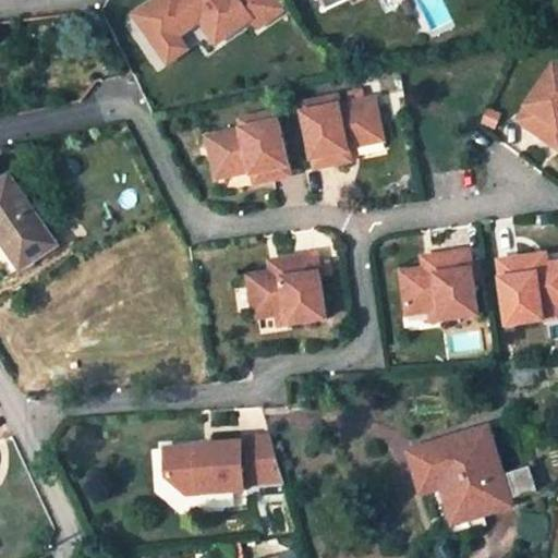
[(241,0),(153,0),(130,13),(167,64),(191,50),(180,36),(199,27),(215,44),(254,17),(241,0)]
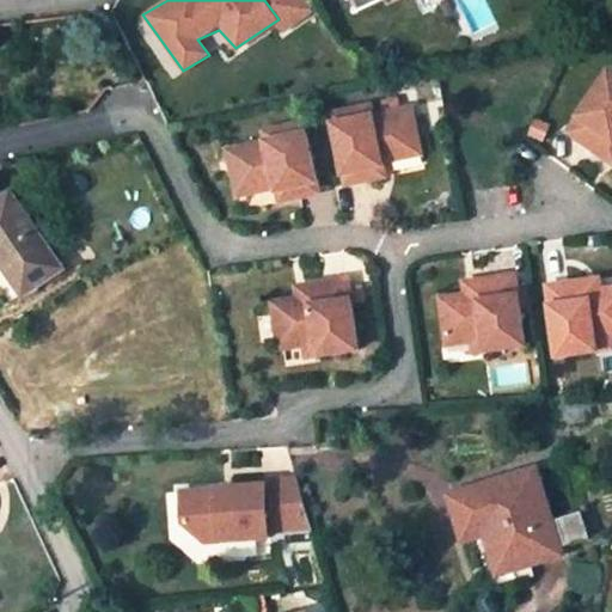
[(314,13),(305,0),(264,0),(282,31),(314,13)]
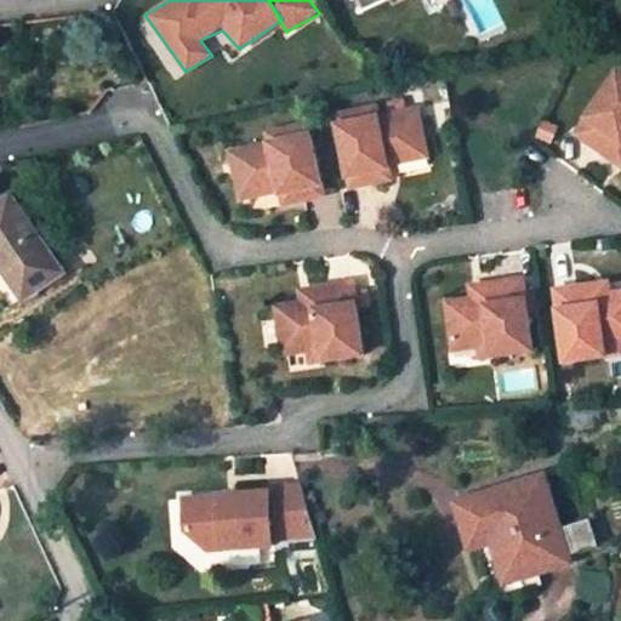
[(620,80),(613,74),(569,135),(607,161),(613,152),(620,157),(620,80)]
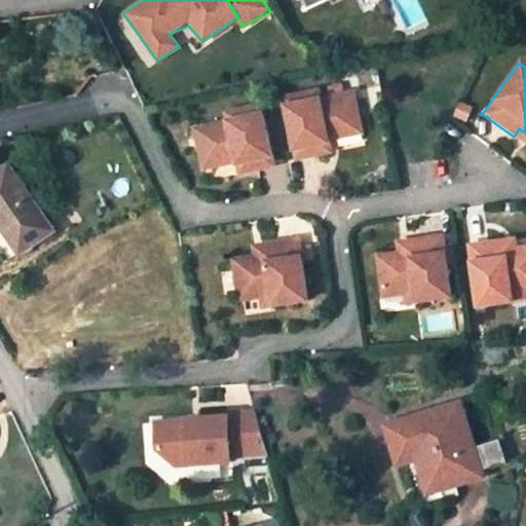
[(282,100),(290,160),(307,158),(306,149),(323,147),(323,144),(357,139),(351,99),(317,104),(316,95),(282,100)]
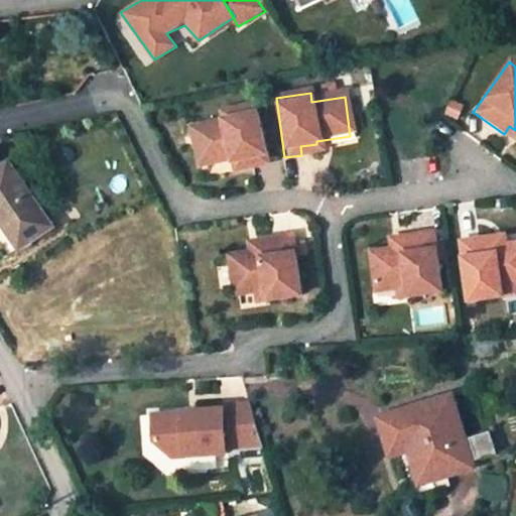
[(186,120),(191,159),(225,155),(225,158),(242,156),(243,165),(260,163),(252,103),(219,108),(220,116),(186,120)]
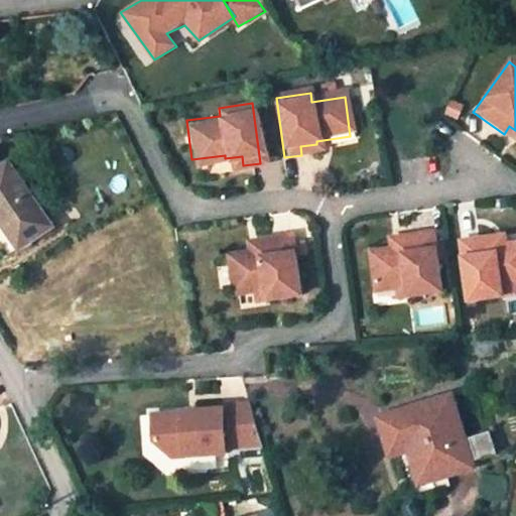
[(512,139),(515,133),(515,130),(509,126),(504,134),(512,139)]
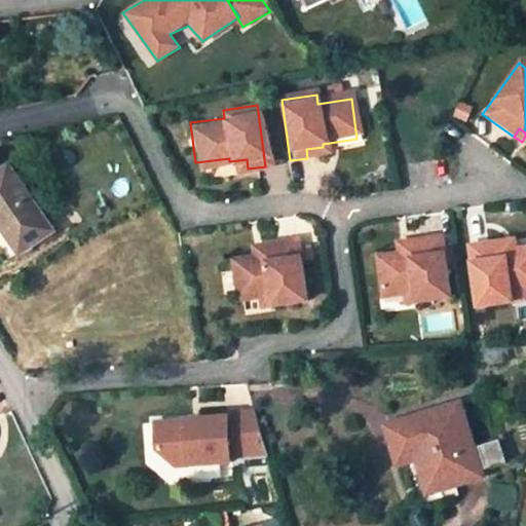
[(324,156),(323,147),(306,149),(307,158),(324,156)]
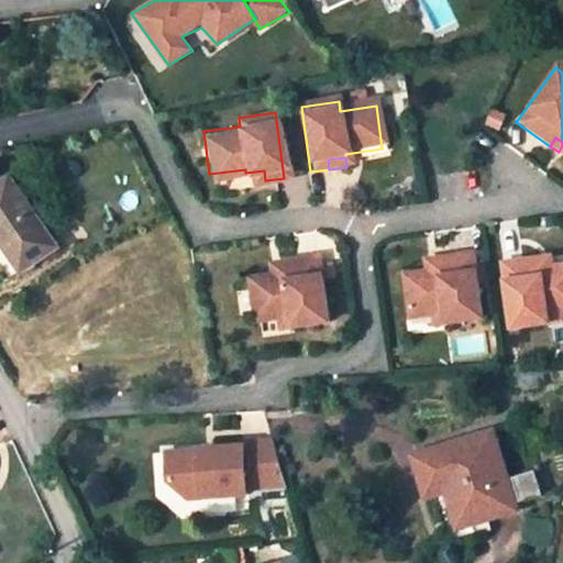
[(247,183),(265,180),(264,170),(245,173),(247,183)]
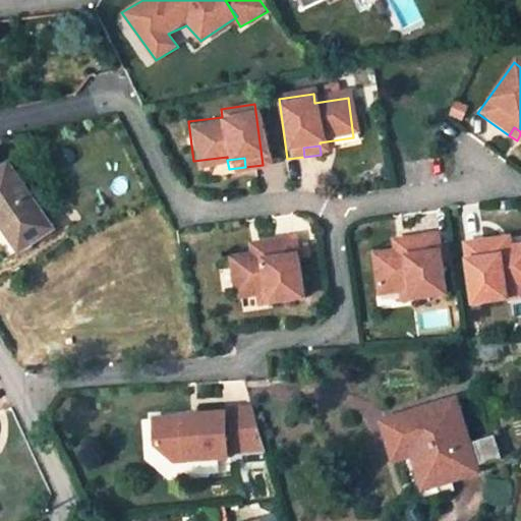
[(0,171),(0,252),(5,261),(52,230),(7,166),(0,171)]
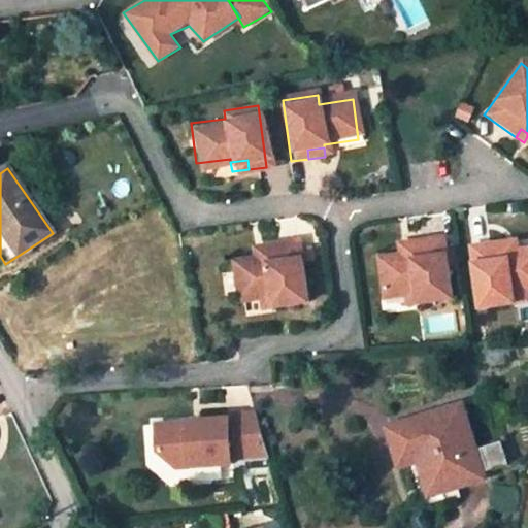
[(380,258),(385,298),(406,295),(417,293),(419,303),(453,298),(443,238),(409,242),(411,253),(396,255),(380,258)]
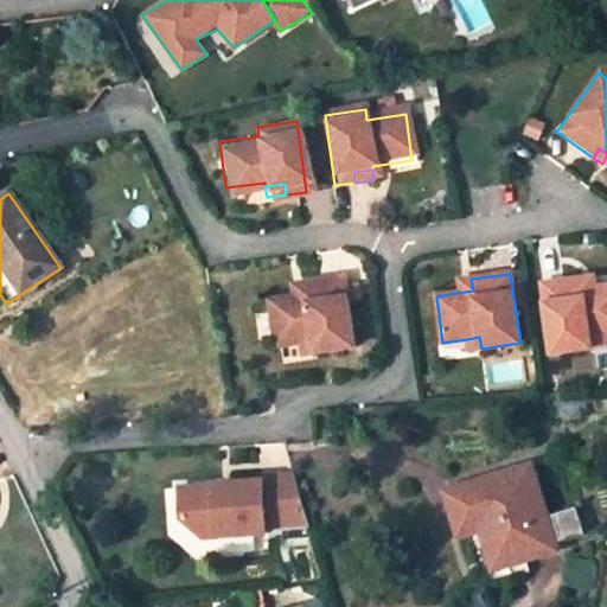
[(268,301),(275,347),(300,343),(312,342),(314,353),(353,347),(343,278),(304,283),(305,295),(288,298),(268,301)]
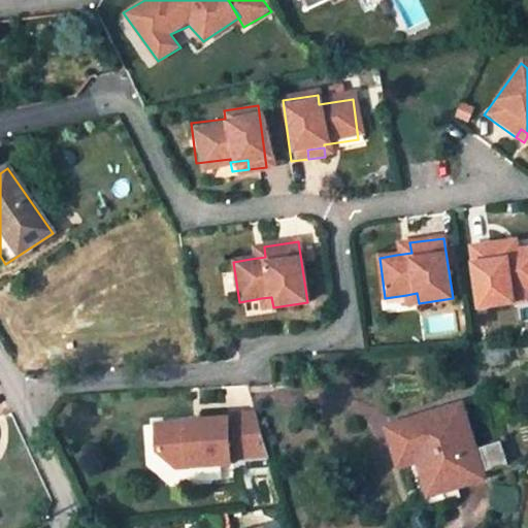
[(516,241),(505,242),(506,253),(517,252),(516,241)]
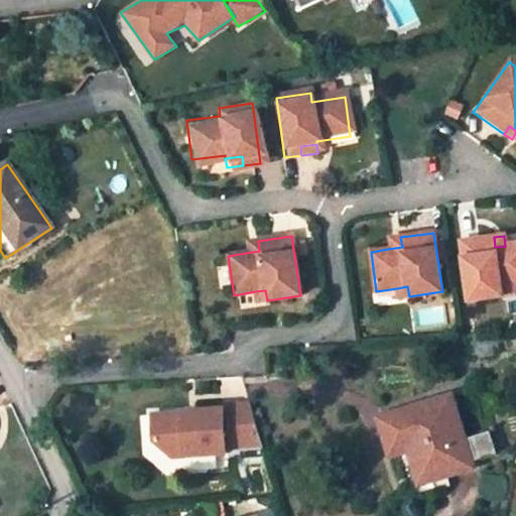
[(385,239),(387,249),(402,247),(400,237),(385,239)]
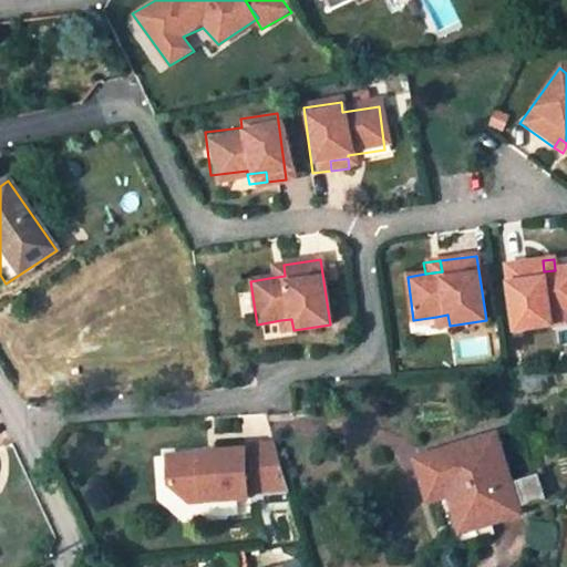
[(506,266),(515,331),(552,326),(550,315),(564,313),(566,312),(566,268),(555,270),(544,271),(543,260),(506,266)]
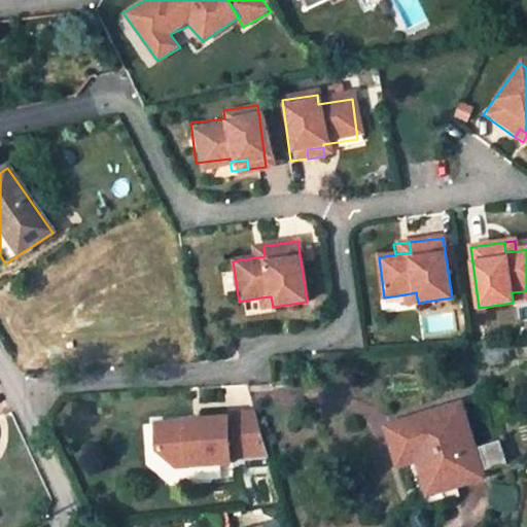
[(248,248),(250,258),(265,256),(264,246),(248,248)]
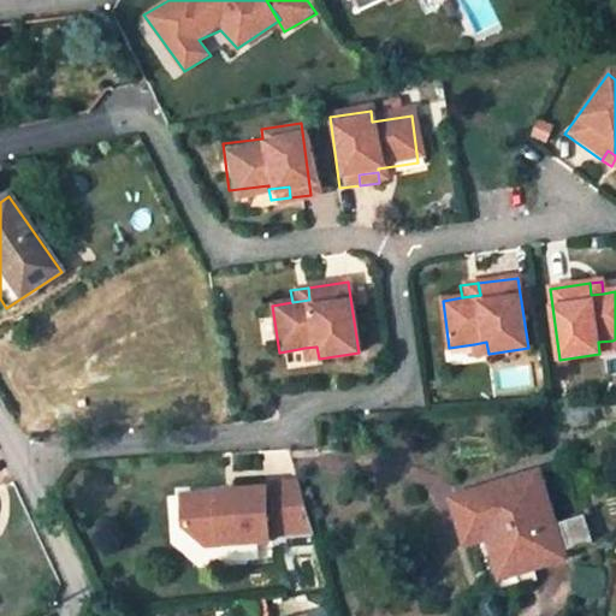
[(615,351),(612,341),(598,342),(599,354),(615,351)]
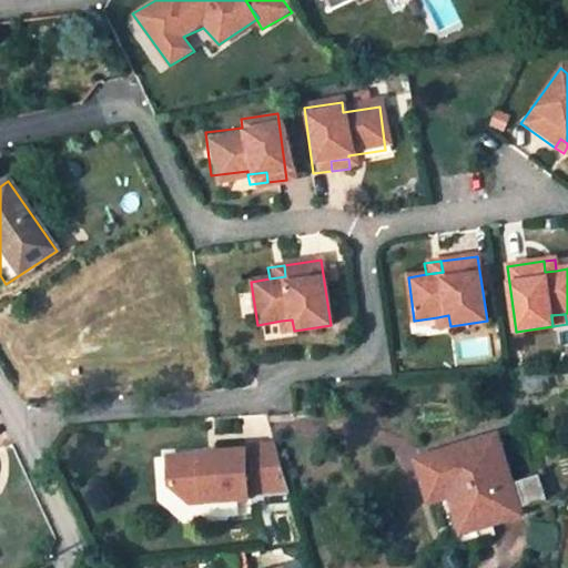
[(439,327),(450,326),(448,315),(437,317),(439,327)]
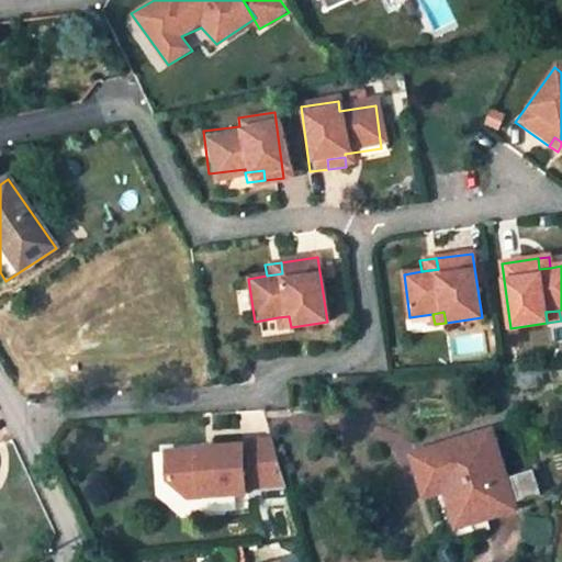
[(280,328),(291,327),(289,316),(278,317),(280,328)]
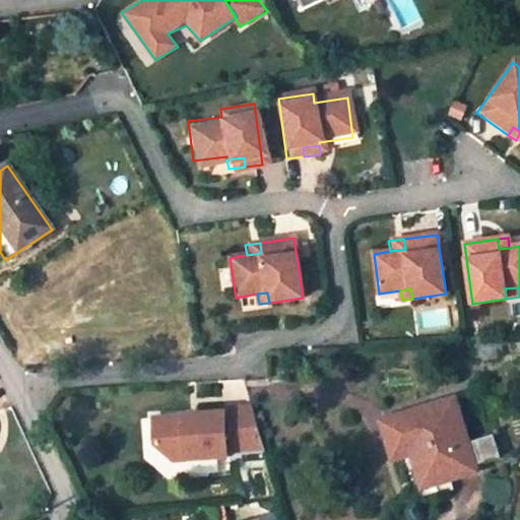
[(495,338),(474,342),(478,360),(498,355),(495,338)]
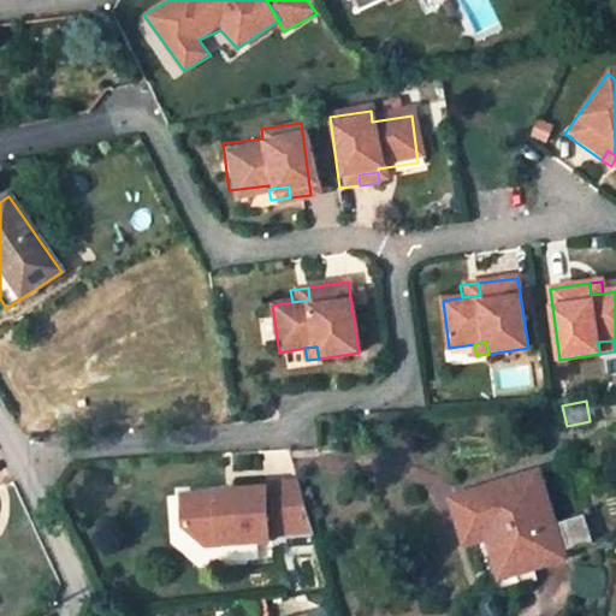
[(484,517),(502,575),(560,557),(563,557),(539,475),(478,495),(479,501),(484,517)]
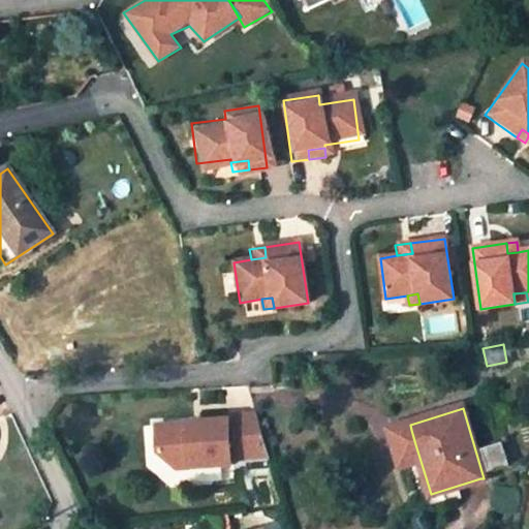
[(157,425),(159,453),(177,468),(232,465),(232,458),(269,456),(257,414),(228,416),(228,418),(188,422),(188,423),(157,425)]
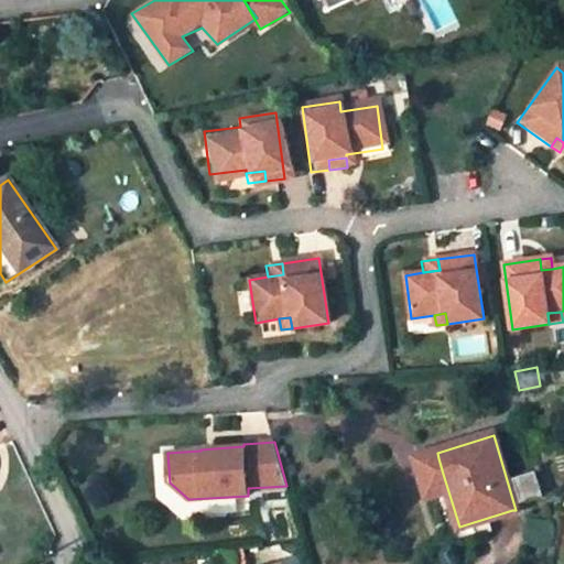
[(434,492),(449,544),(463,540),(459,527),(443,474),(430,477),(434,492)]
